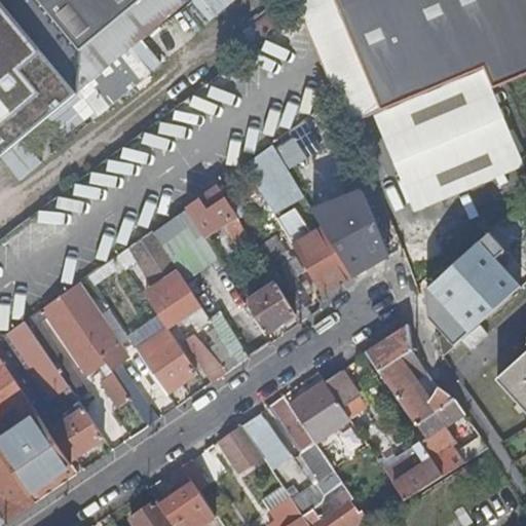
[(39,0),(81,51),(143,0),(39,0)]
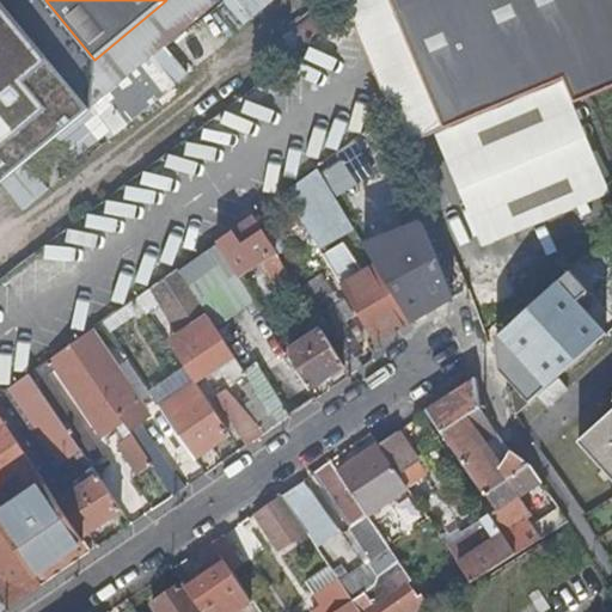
[(246,26),(225,0),(224,0),(133,75),(154,102),(246,26)]
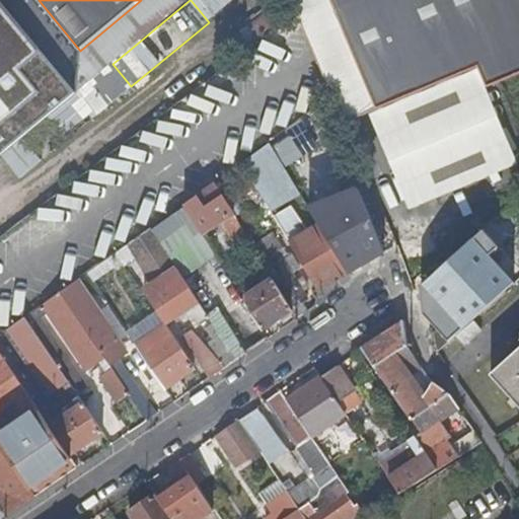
[(518,0),(332,0),(375,102),(478,62),(490,84),(518,72),(518,0)]
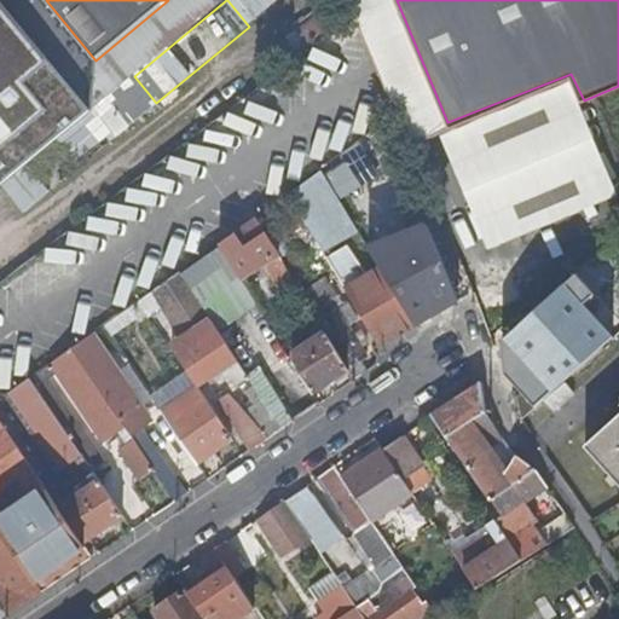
[(0,181),(88,110),(0,4),(0,181)]
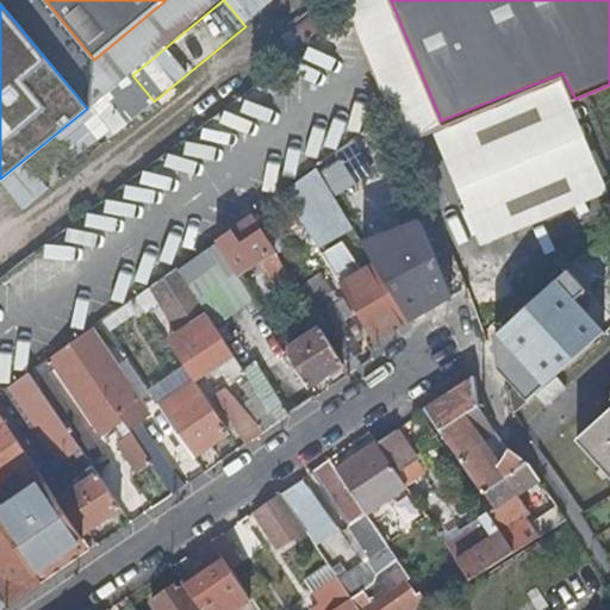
[(562,78),(434,131),(480,243),(609,190),(562,78)]
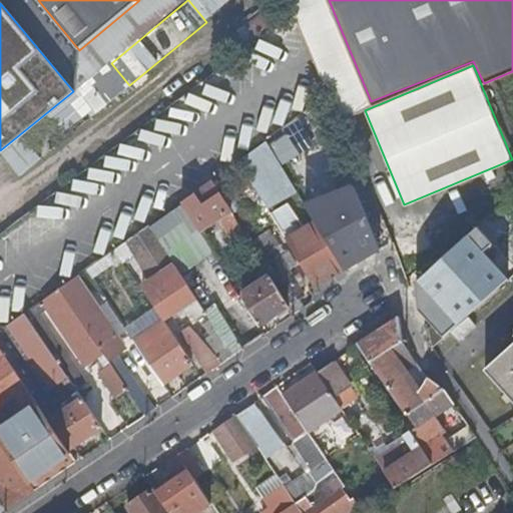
[(321,111),(284,137),(293,151),(322,130),(328,144),(336,141),(329,125),(321,111)]
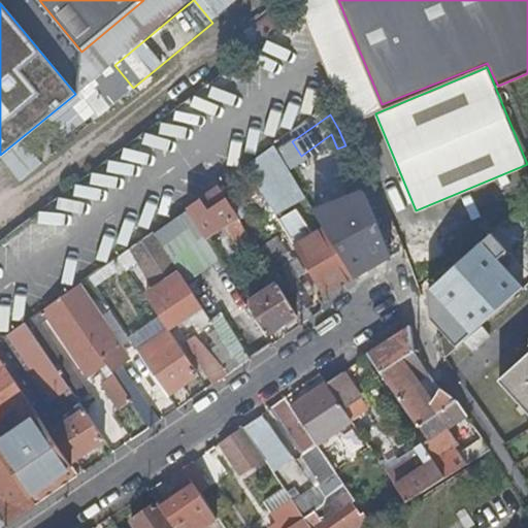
[(0,157),(0,162),(18,184),(39,165),(20,141),(0,157)]
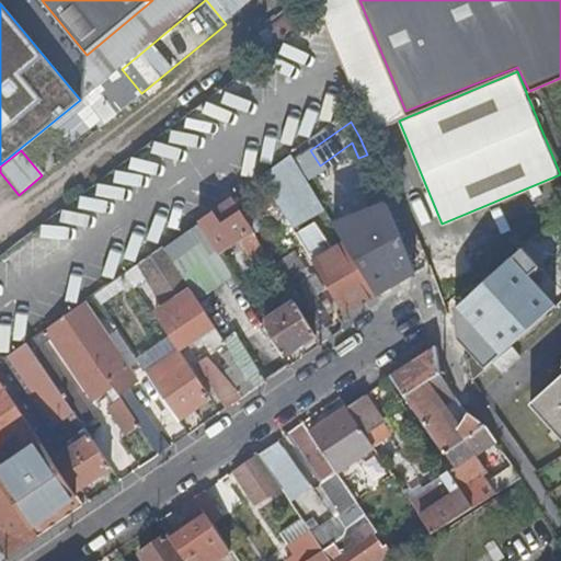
[(285,212),(278,201),(266,185),(238,205),(253,230),(255,233),(266,225),(275,218),(285,212)]
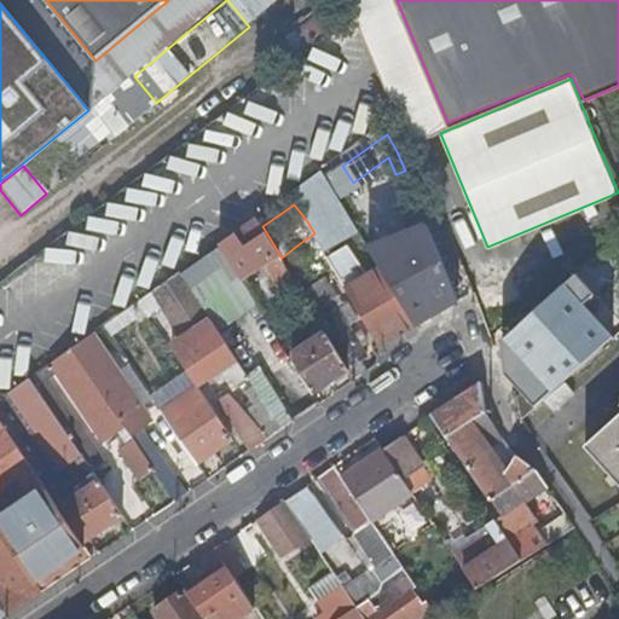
[(262,226),(258,218),(220,246),(241,279),(267,261),(279,254),(262,226)]
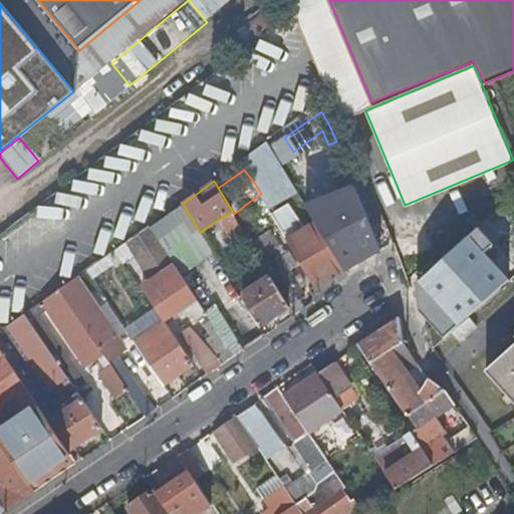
[(265,201),(261,194),(252,200),(257,207),(265,201)]
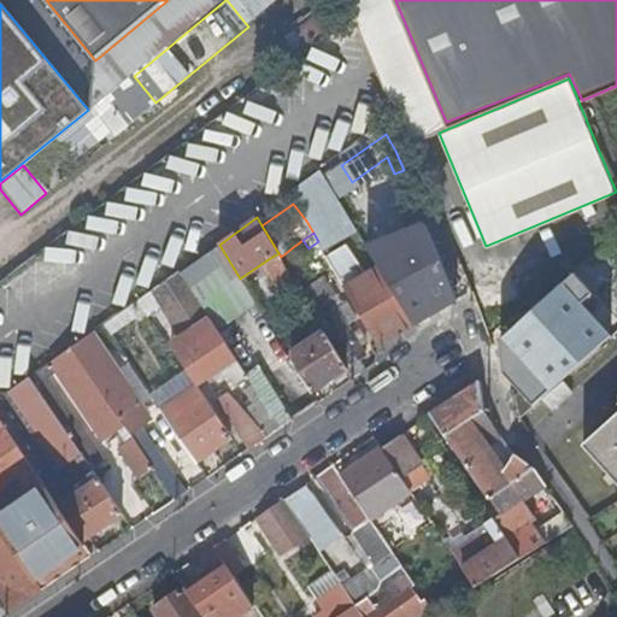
[(240,278),(219,245),(180,271),(203,306),(219,295),(242,281),(240,278)]
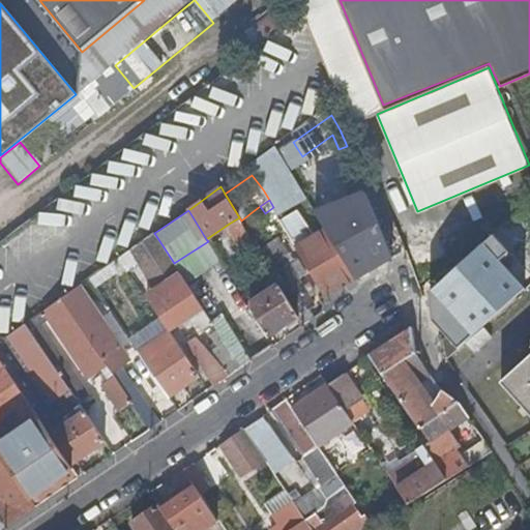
[(252,212),(241,221),(242,223),(245,228),(257,219),(252,212)]
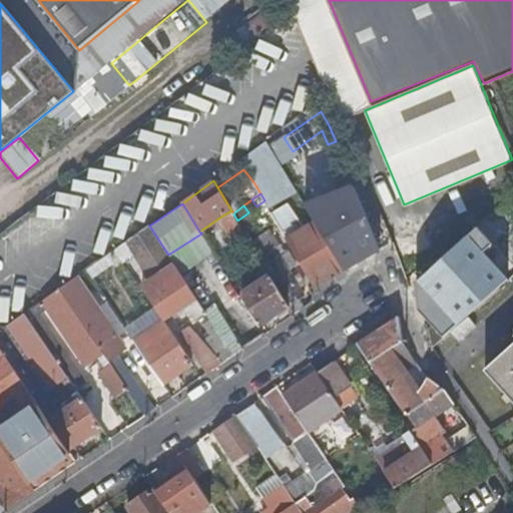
[(315,241),(307,229),(300,233),(284,207),(273,214),(316,287),(335,277),(331,270),(327,273),(310,244),(315,241)]
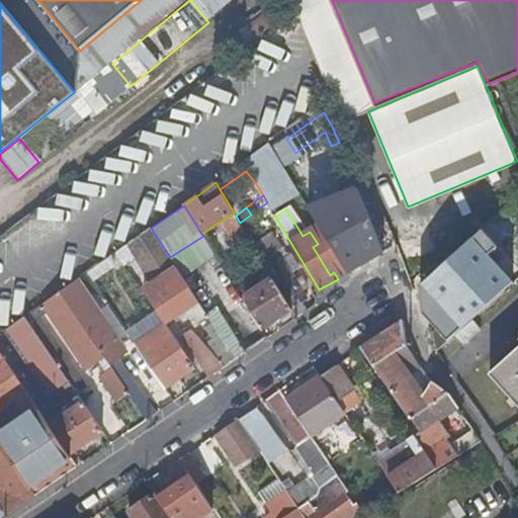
[(236,216),(234,212),(224,219),(228,224),(237,218),(236,216)]
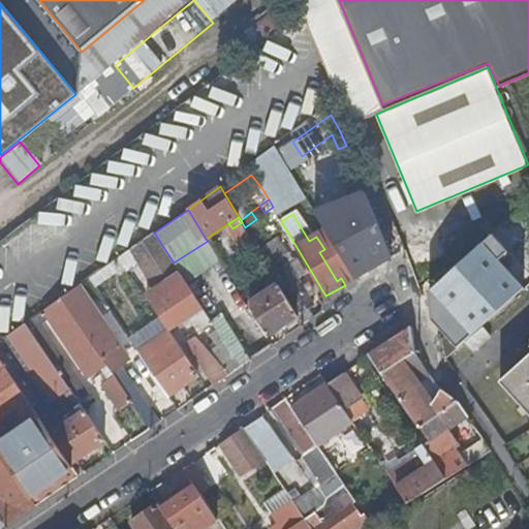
[(242,222),(232,228),(228,231),(244,254),(256,246),(245,227),(242,222)]
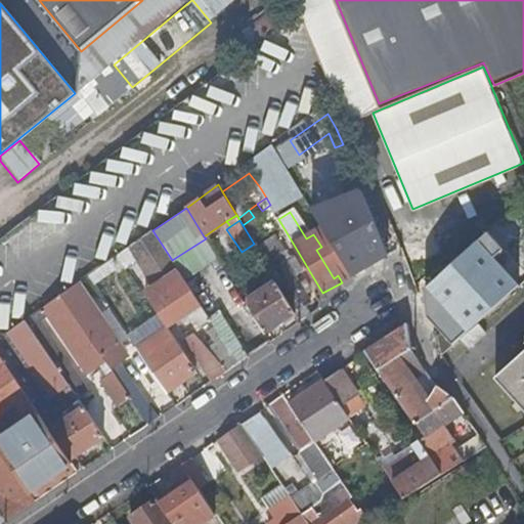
[(331,239),(323,227),(313,234),(321,247),(331,239)]
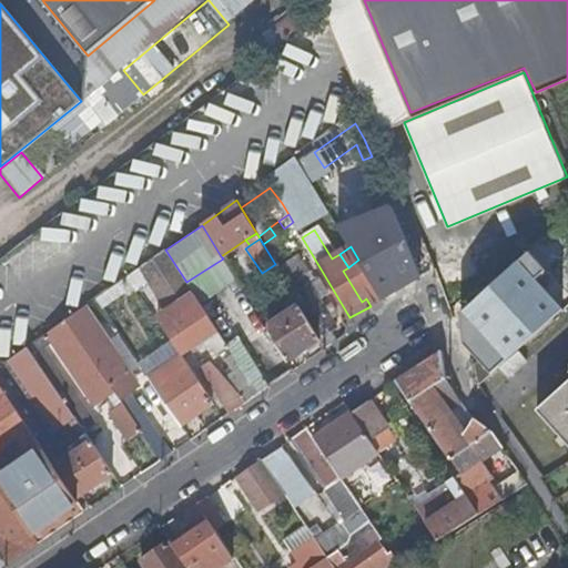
[(186,282),(165,250),(130,275),(138,286),(148,280),(168,312),(192,350),(203,342),(215,361),(231,350),(215,326),(186,282)]
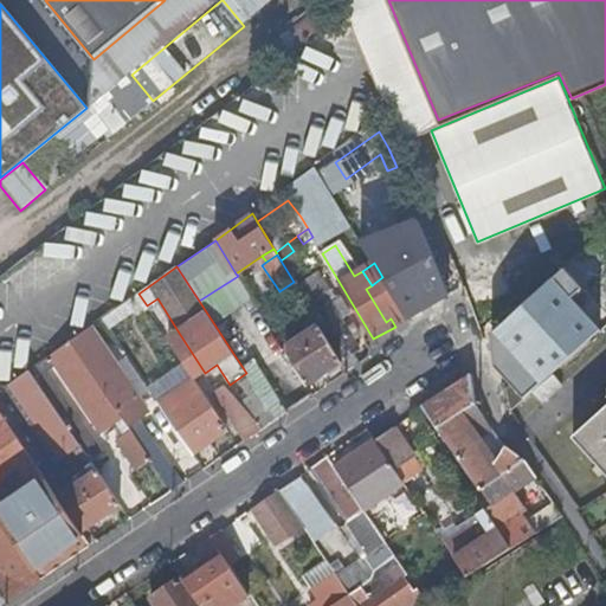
[(300,289),(310,304),(331,291),(321,275),(300,289)]
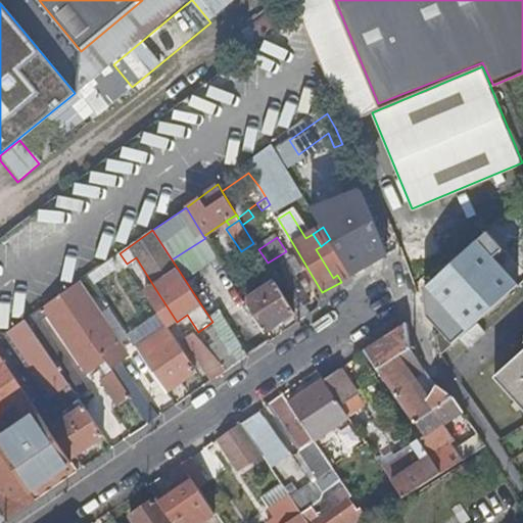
[(220,260),(207,242),(197,249),(209,268),(220,260)]
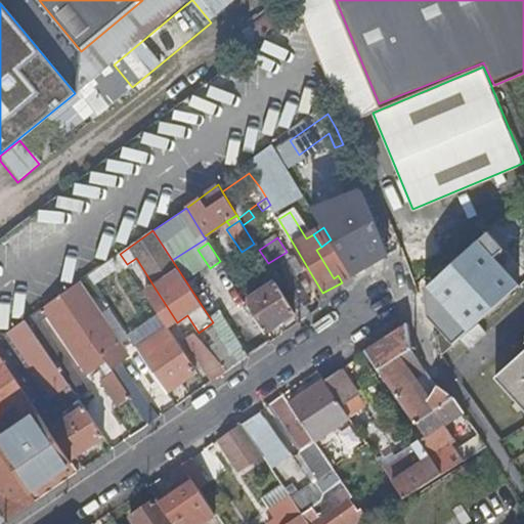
[(338,275),(321,247),(316,250),(334,278),(338,275)]
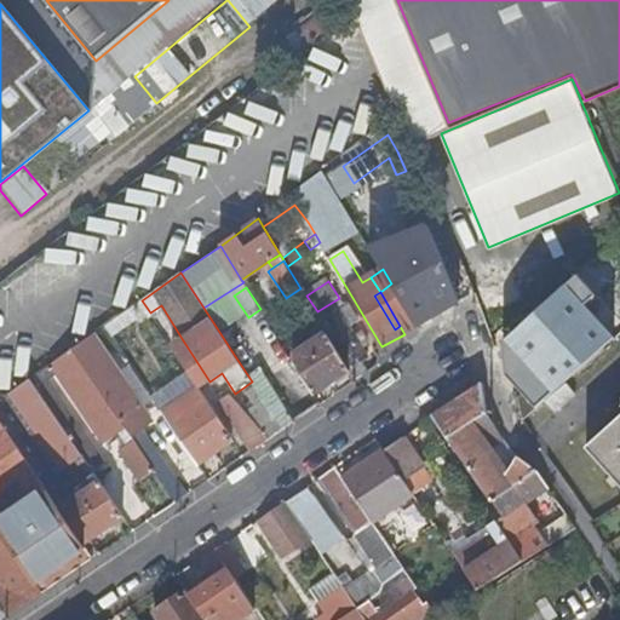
[(562,314),(600,354),(619,336),(619,327),(585,292),(562,314)]
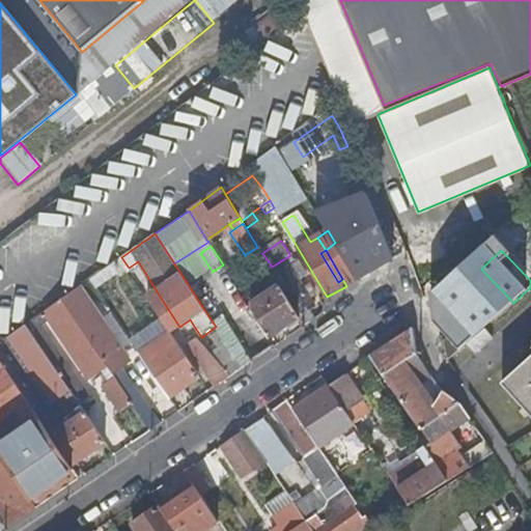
[(189,254),(174,263),(201,305),(213,298),(191,263),(194,261),(189,254)]
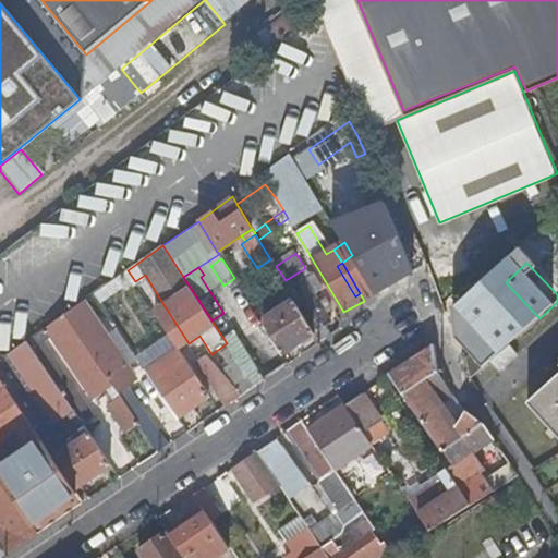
[(286,280),(291,290),(306,280),(305,279),(310,276),(305,268),(286,280)]
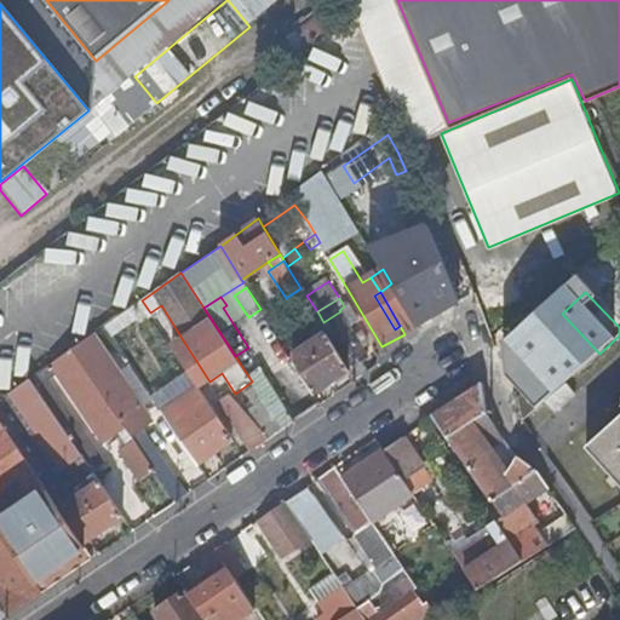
[(150,313),(142,300),(105,326),(114,338),(150,313)]
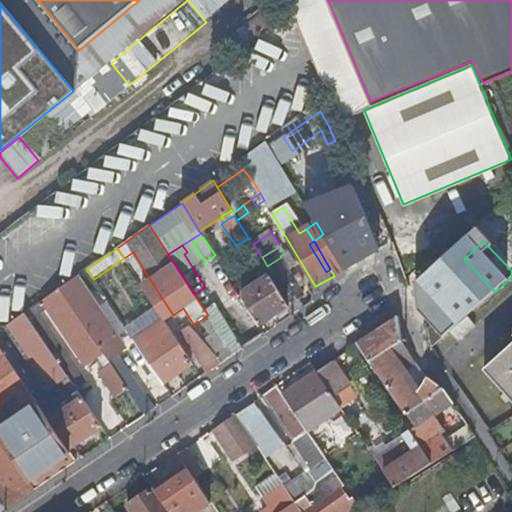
[(290,304),(297,300),(305,295),(300,287),(294,278),(289,269),(297,264),(289,250),(284,253),(280,256),(281,257),(267,266),(290,304)]
